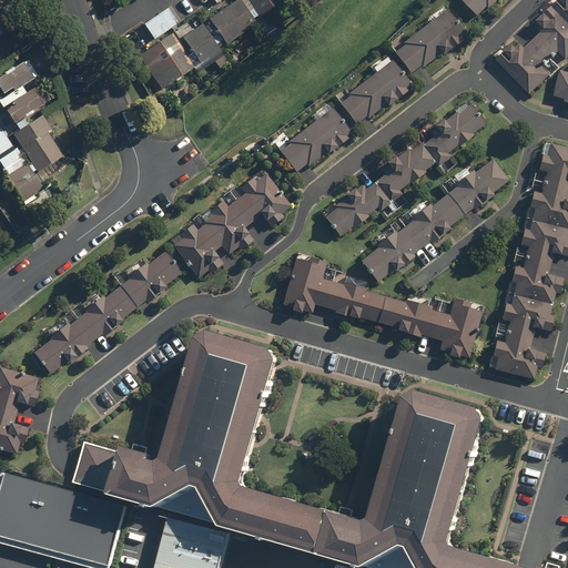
[(205,29),(217,47),(223,42),(226,48),(256,26),(237,0),(210,21),(212,24),(205,29)]
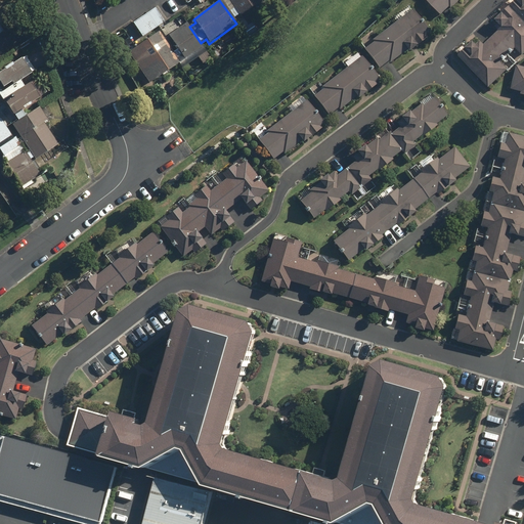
[(245,0),(252,9),(264,0),(263,0),(245,0)]
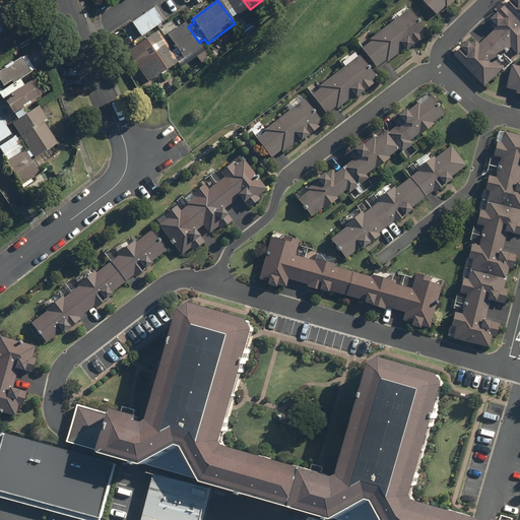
[(423,0),(439,16),(447,8),(449,9),(458,0),(423,0)]
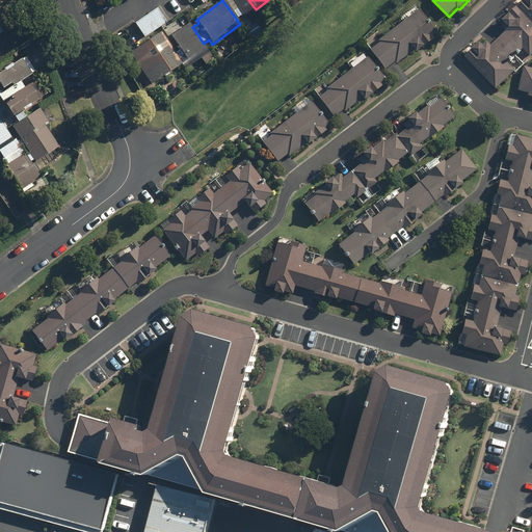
[(467,58),(498,90),(517,73),(509,63),(525,50),(531,57),(531,56),(531,0),(527,0),(504,22),(507,25),(504,28),(507,32),(493,47),(488,43),(484,47),(482,44),(467,58)]
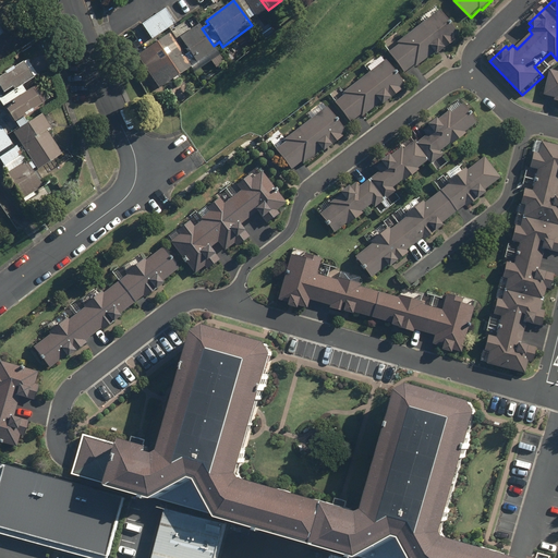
[(164,10),(141,25),(150,40),(174,25),(164,10)]
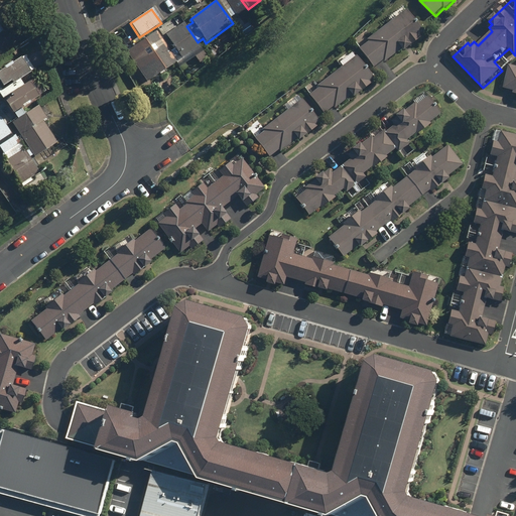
[(405,10),(366,41),(368,43),(358,50),(373,70),(382,62),(383,63),(400,50),(402,52),(420,37),(419,35),(423,33),(405,10)]
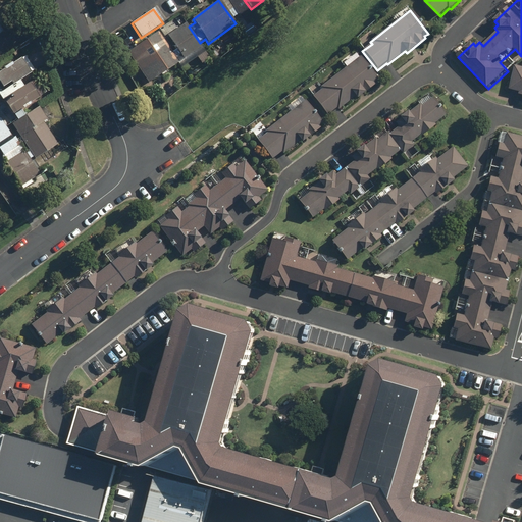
[(184,19),(164,33),(184,61),(202,48),(184,19)]
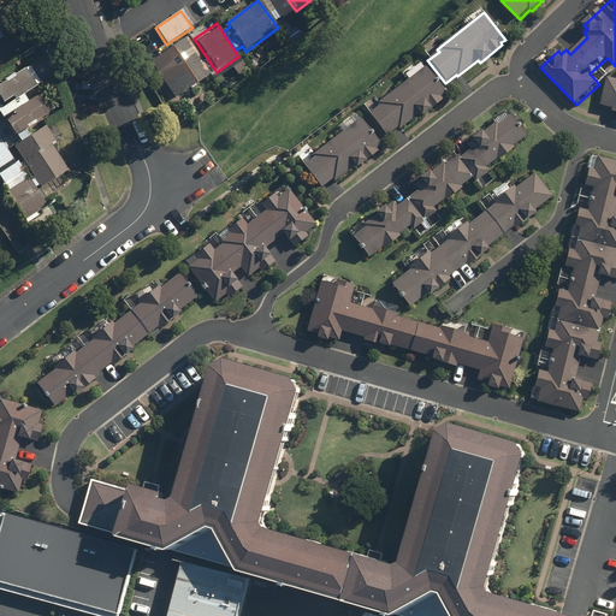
[(149,40),(138,46),(175,99),(209,75),(185,39),(160,55),(149,40)]
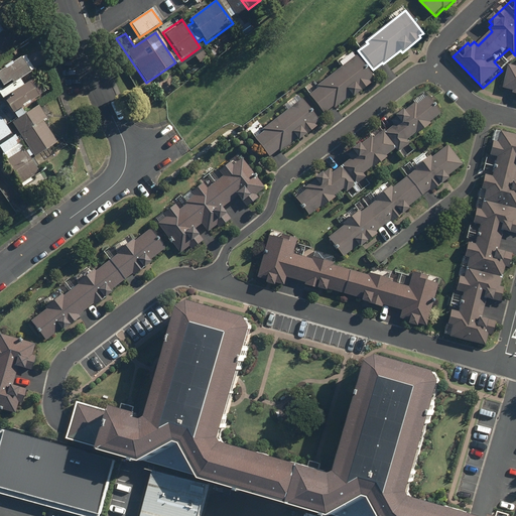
[(12,88),(34,72),(23,56),(0,73),(0,88),(0,89),(9,83),(12,88)]
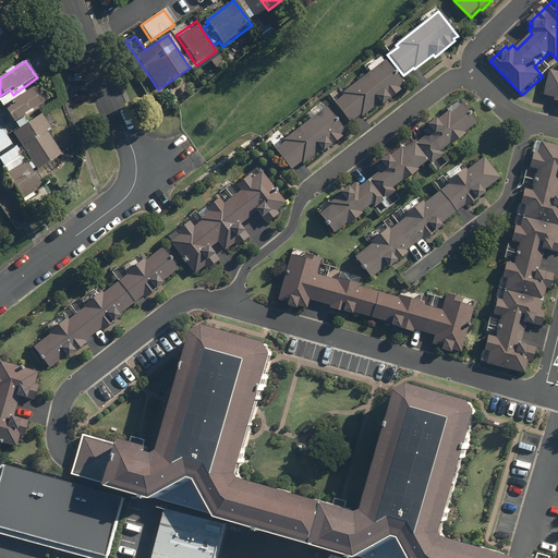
[(385,61),(342,94),(343,96),(334,105),(349,125),(359,117),(361,119),(378,105),(380,107),(401,91),(399,88),(403,85),(385,61)]
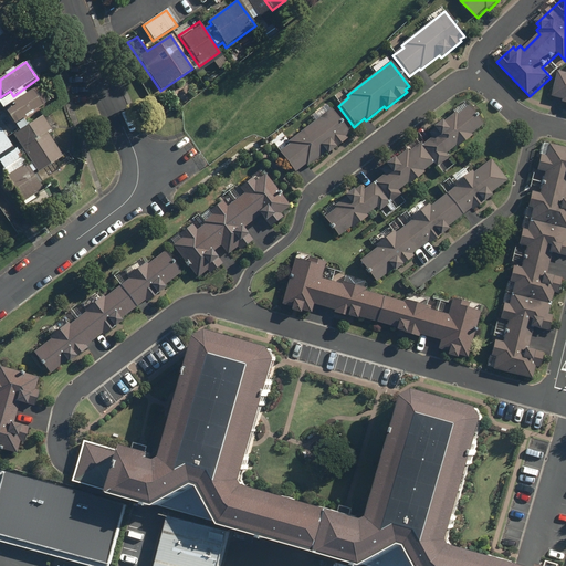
[(564,103),(565,103),(565,73),(559,72),(553,97),(564,101),(564,103)]
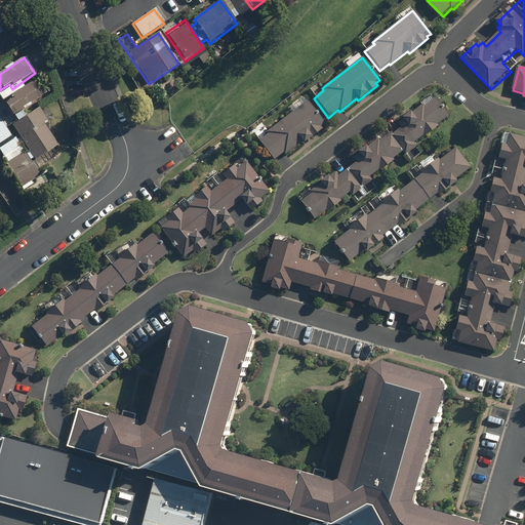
[(37,82),(2,102),(11,118),(46,98),(37,82)]
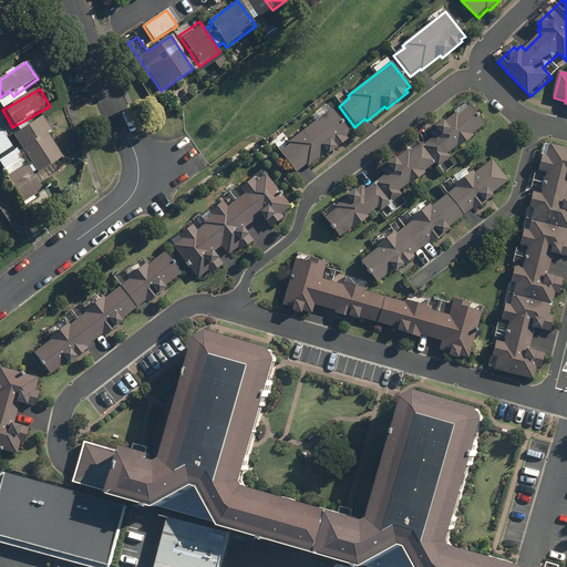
[(323,217),(339,237),(351,227),(352,228),(368,216),(367,215),(377,207),(380,212),(401,194),(398,191),(408,183),(409,185),(425,173),(423,171),(434,163),(436,166),(449,157),(445,154),(455,146),(456,148),(473,135),(471,134),(483,124),(468,105),(457,115),(455,112),(434,127),(437,132),(423,144),(421,143),(410,152),(408,150),(397,158),(395,157),(385,164),(391,171),(366,191),(361,185),(354,189),(353,188),(333,204),(337,207),(323,217)]
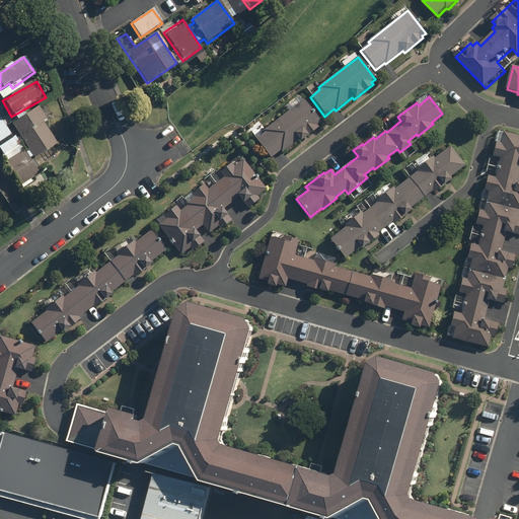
[(303,100),(264,131),(266,133),(255,141),(271,160),(280,152),(281,154),(298,141),(299,143),(318,128),(316,126),(320,123),(303,100)]
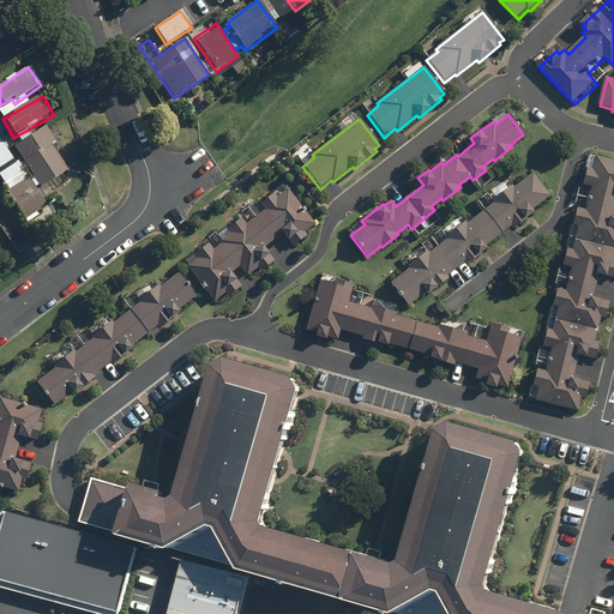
[(43,124),(12,146),(43,191),(74,168),(43,124)]
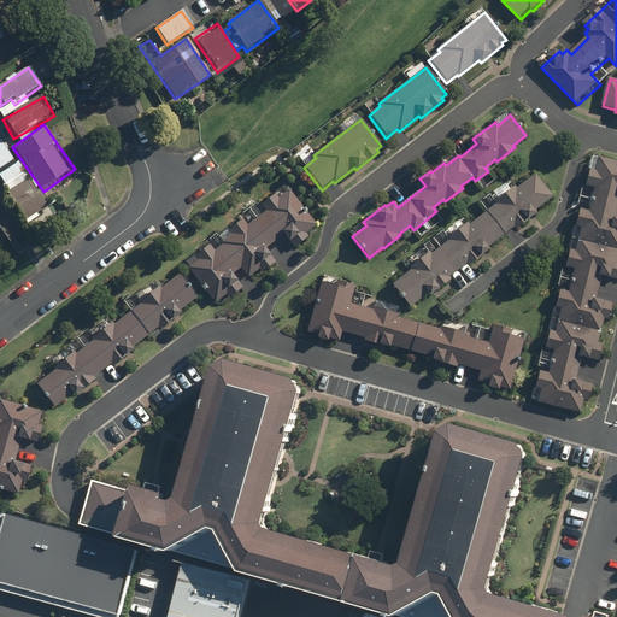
[(0,140),(0,176),(6,184),(22,174),(0,140)]
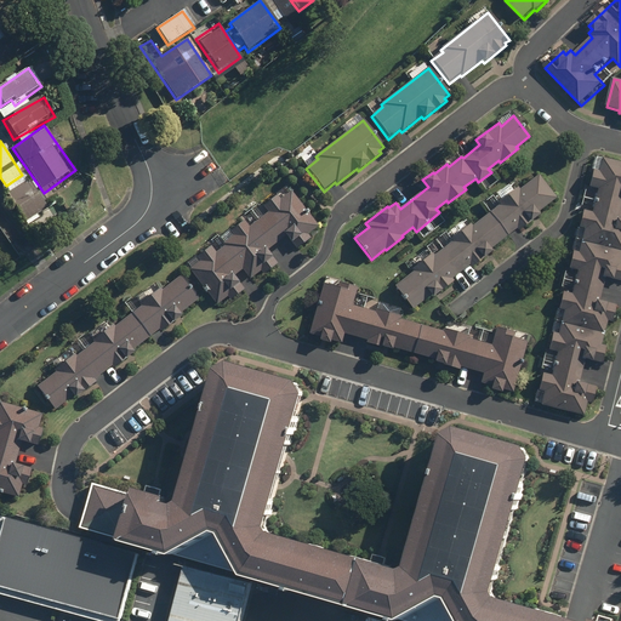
[(542,392),(540,405),(584,415),(586,402),(591,403),(594,385),(579,382),(584,358),(602,362),(605,346),(600,345),(607,320),(611,322),(615,303),(599,300),(604,277),(620,279),(620,262),(620,263),(620,262),(620,220),(620,212),(620,163),(600,159),(598,170),(593,169),(588,187),(597,188),(592,211),(582,210),(579,227),(584,228),(579,252),(573,251),(569,268),(576,271),(571,294),(562,291),(558,309),(563,311),(558,334),(552,332),(548,349),(557,352),(552,375),(542,372),(539,391),(542,392)]
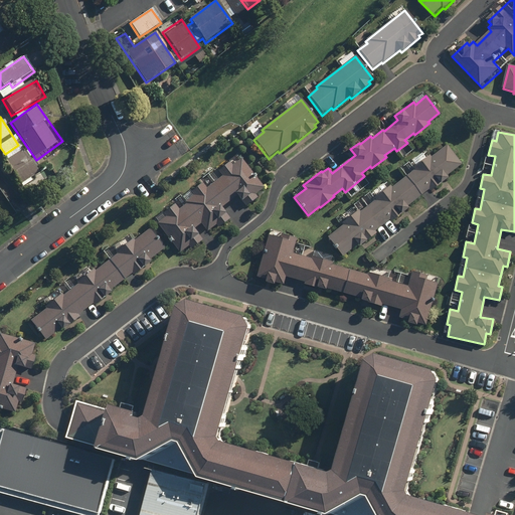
[(413,170),(405,176),(420,195),(461,164),(446,145),(431,157),(428,155),(412,168),(413,170)]
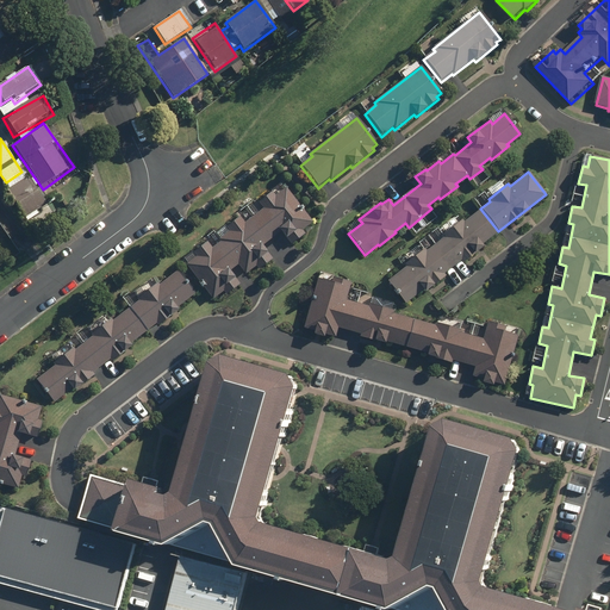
[(26,174),(5,188),(25,218),(47,204),(26,174)]
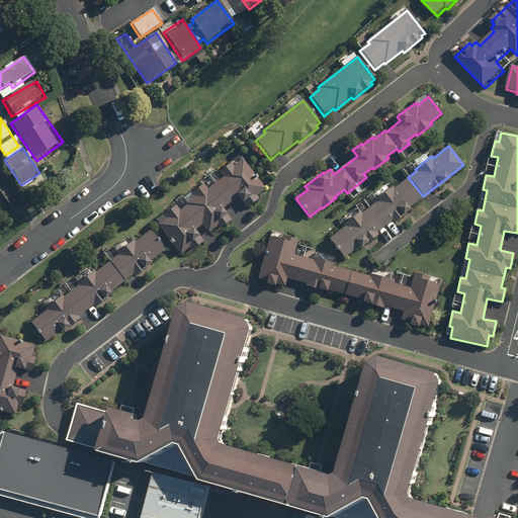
[(266,193),(238,157),(152,225),(178,259),(201,242),(194,234),(204,226),(211,235),(231,220),(222,208),(236,197),(246,209),(266,193)]
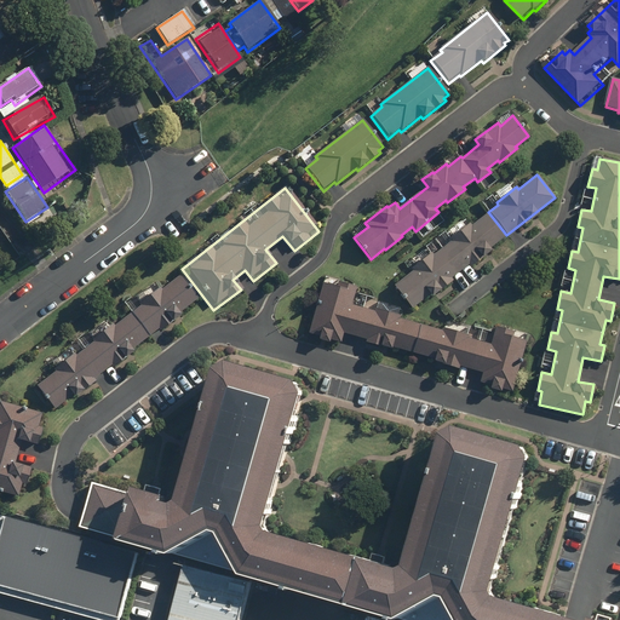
[(413,270),(394,285),(412,308),(506,236),(488,212),(471,225),(469,223),(448,239),(449,241),(432,254),(431,253),(411,269),(413,270)]
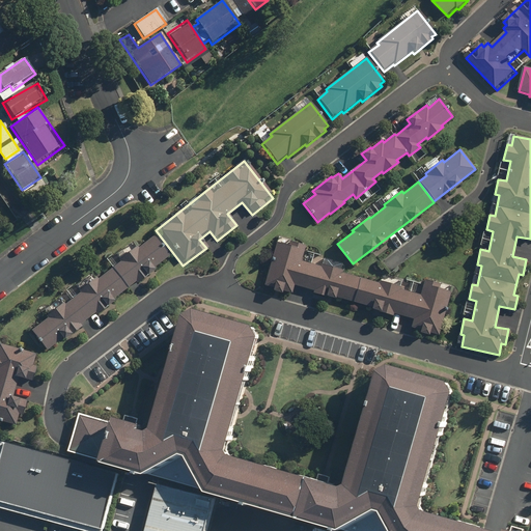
[(99,318),(117,304),(115,301),(134,286),(137,289),(173,262),(154,235),(139,247),(134,240),(112,256),(117,263),(93,280),(88,274),(43,307),(50,317),(33,330),(49,351),(60,341),(62,344),(84,329),(82,326),(96,315),(99,318)]
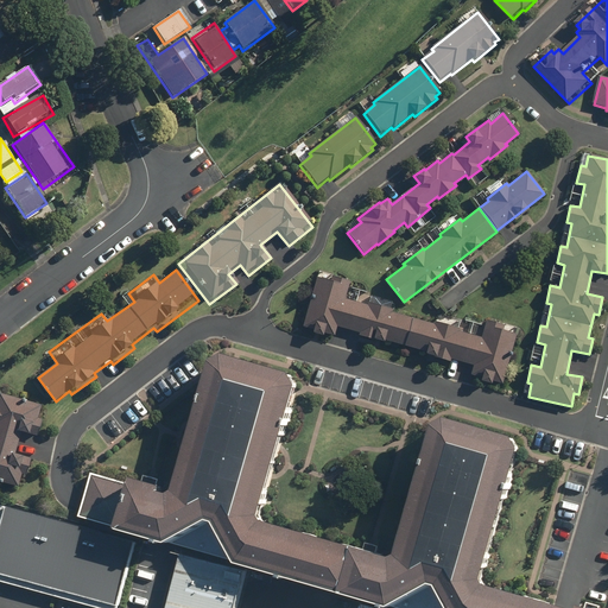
[(482,337),(344,301),(349,282),(317,272),(312,287),(302,328),(334,337),(336,329),(470,365),(468,374),(504,384),(519,329),(487,321),(482,337)]
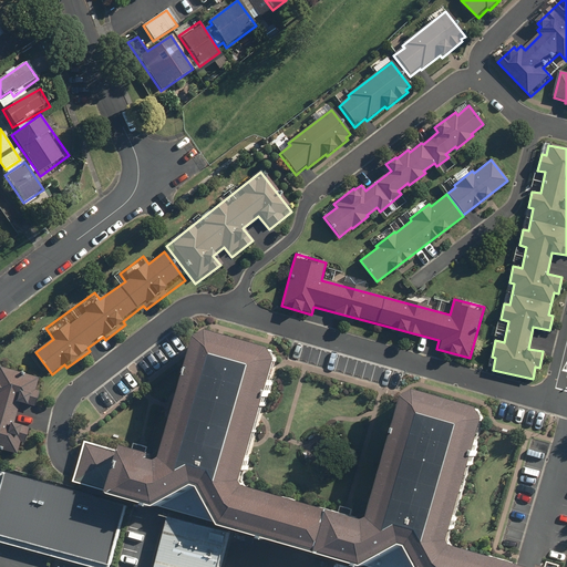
[(519,566),(451,547),(449,543),(484,421),(477,410),(415,392),(403,398),(369,519),(363,523),(244,488),(241,483),(276,362),(269,350),(220,336),(208,332),(196,339),(181,394),(173,422),(162,460),(156,463),(148,461),(150,455),(146,454),(147,447),(142,446),(134,444),(132,451),(123,447),(122,453),(85,442),(73,483),(109,493),(109,495),(155,509),(193,487),(199,490),(220,527),(357,566),(364,566),(401,547),(406,548),(415,566),(558,566),(559,566),(547,563),(545,566),(519,566)]
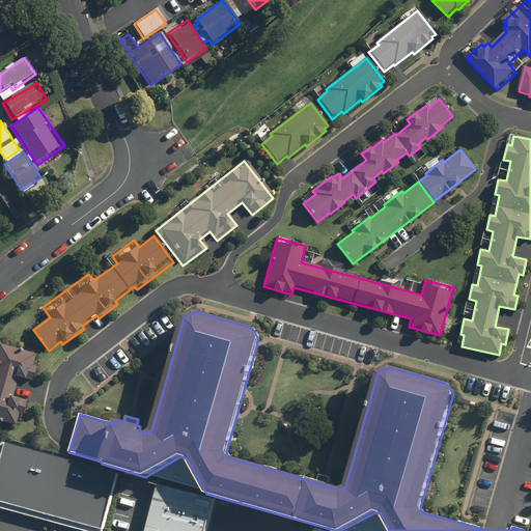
[(11,395),(17,376),(18,375),(31,380),(35,364),(29,363),(32,354),(0,344),(0,421),(15,426),(18,417),(20,417),(26,398),(11,395)]
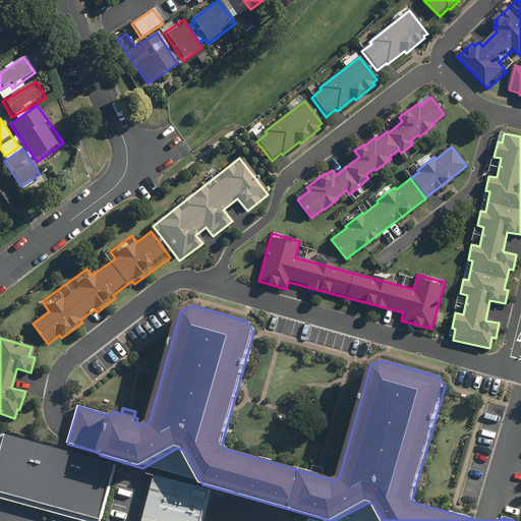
[(104,520),(119,461),(0,432),(0,498),(95,520),(104,520)]
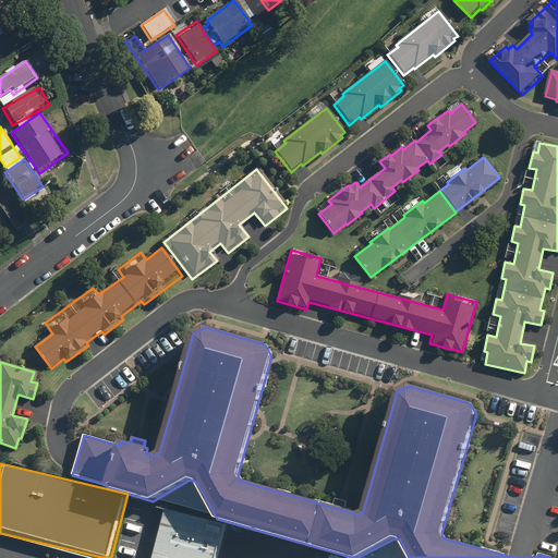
[(154,557),(217,557),(226,524),(167,510),(154,557)]
